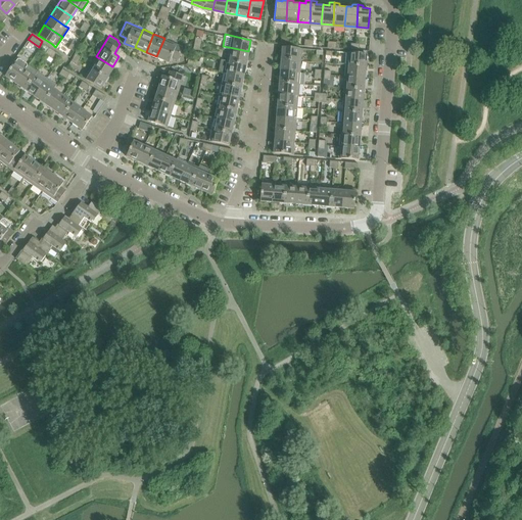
[(164,38),(156,56),(168,61),(171,56),(177,58),(182,45),(164,38)]
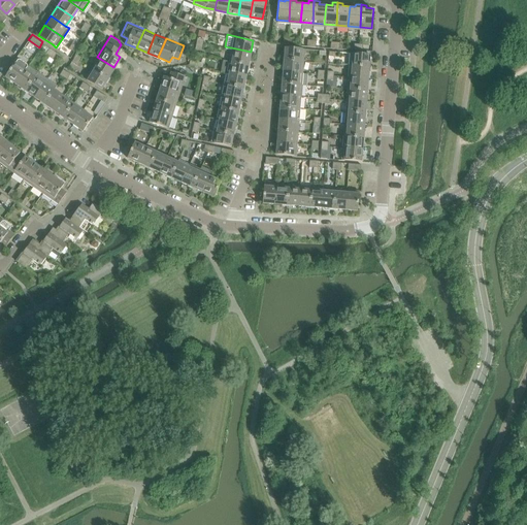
[(304,47),(284,45),(283,58),(303,59),(304,47)]
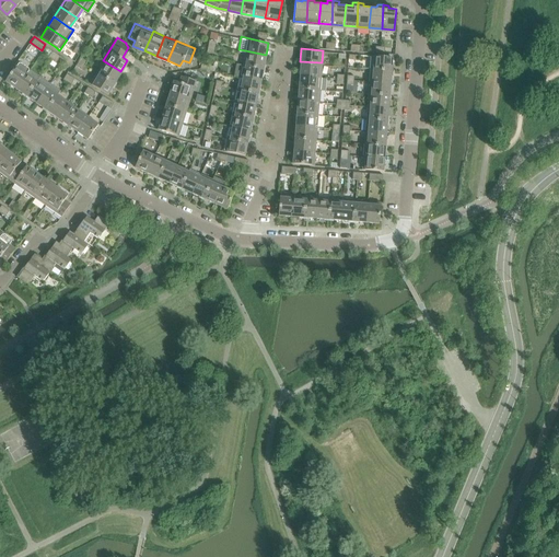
[(266,55),(245,50),(242,62),(263,67),(266,55)]
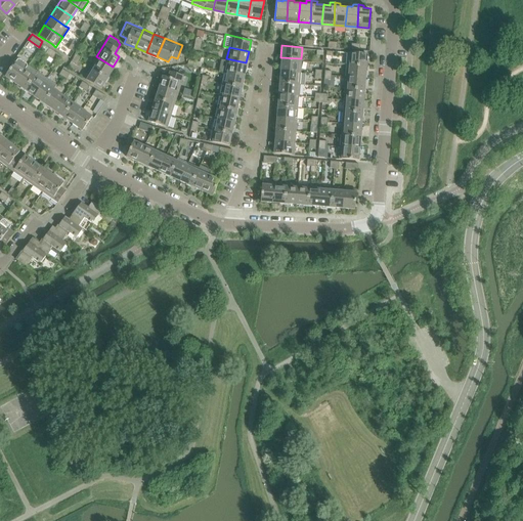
[(366,52),(347,50),(346,62),(365,63),(366,52)]
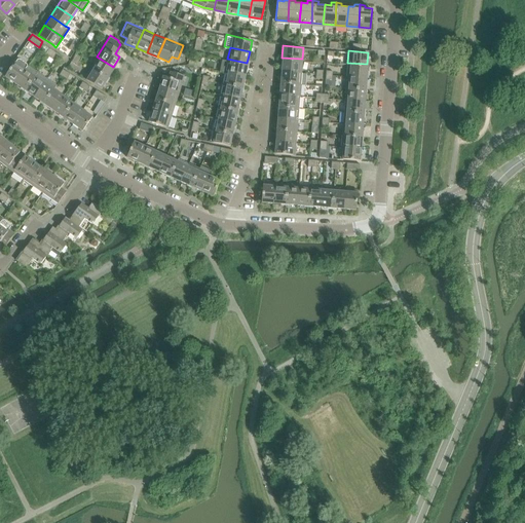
[(14,81),(25,67),(27,64),(27,63),(19,57),(16,58),(4,74),(14,81)]
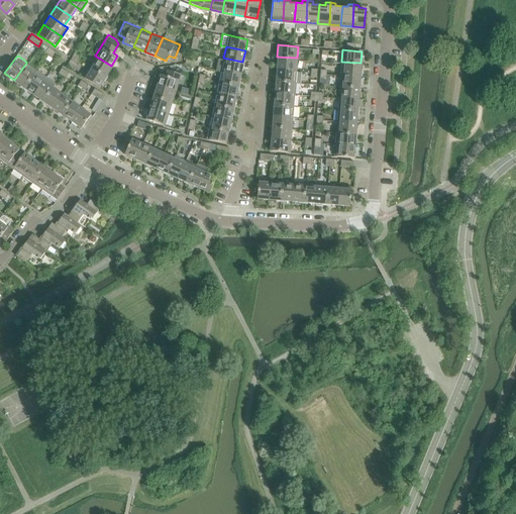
[(111,66),(95,56),(89,66),(105,76),(111,66)]
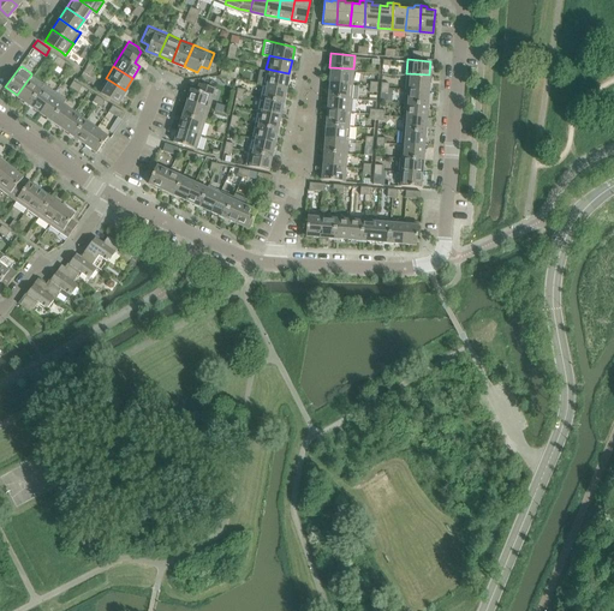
[(256,81),(263,82),(286,87),(288,73),(266,69),(258,67),(256,81)]
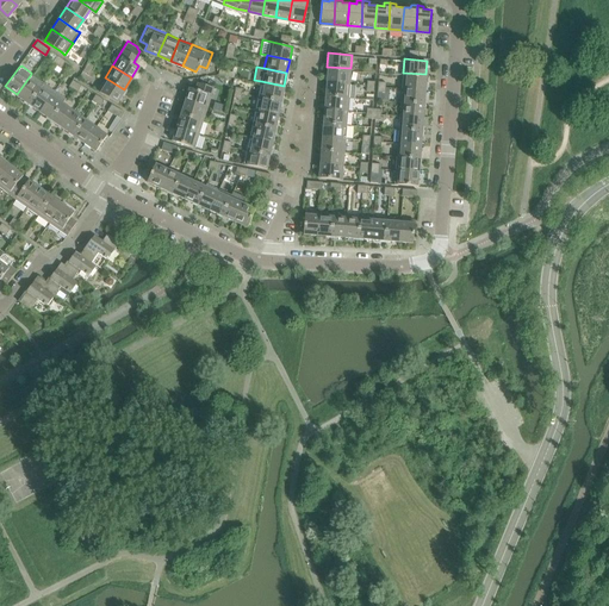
[(350,68),(327,67),(325,80),(349,82),(350,68)]
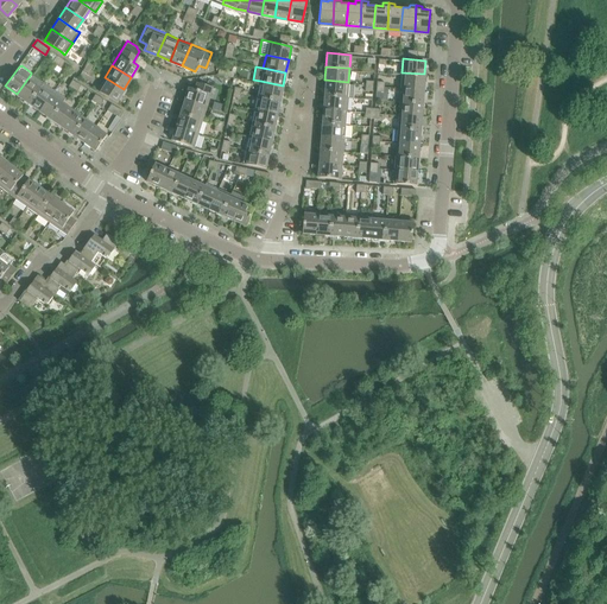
[(400,86),(423,88),(424,74),(402,72),(400,86)]
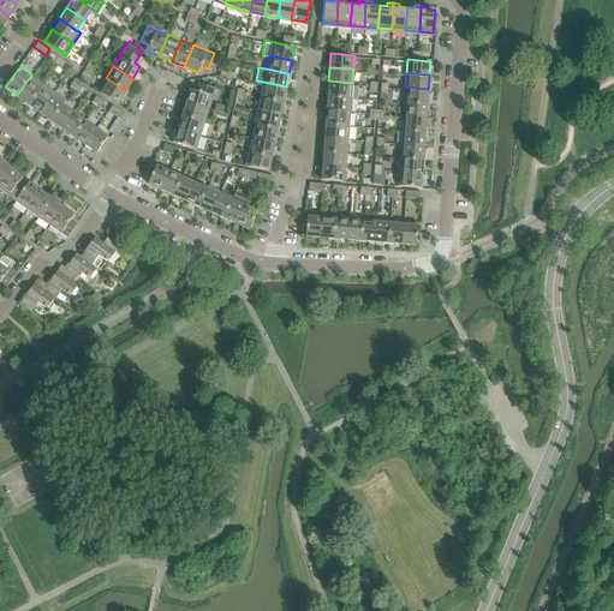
[(29,78),(17,95),(28,103),(42,83),(42,81),(34,75),(31,75),(29,78)]
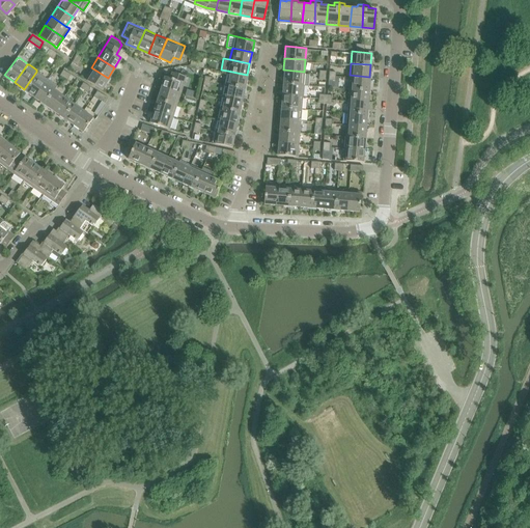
[(85,78),(102,88),(108,78),(91,67),(85,78)]
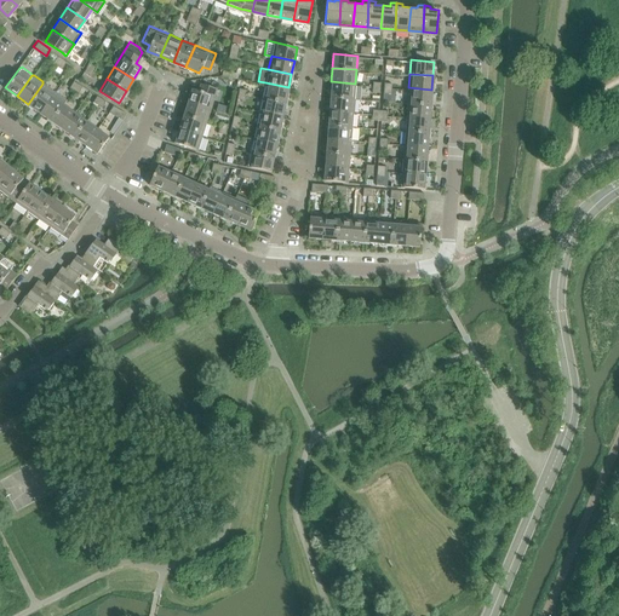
[(355,84),(331,81),(331,95),(354,97),(355,84)]
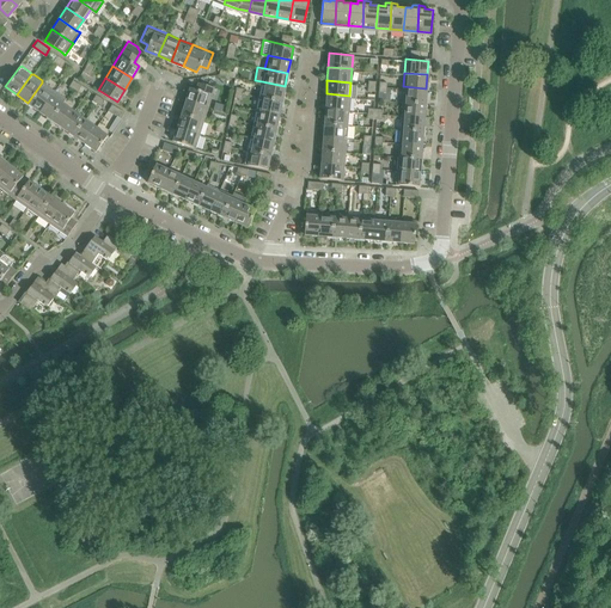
[(40,110),(50,93),(54,88),(43,81),(42,83),(28,103),(40,110)]
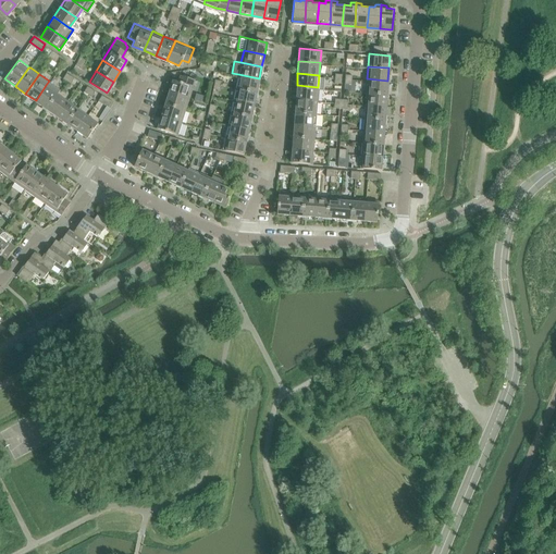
[(168,90),(188,97),(194,78),(180,74),(177,81),(172,78),(168,90)]
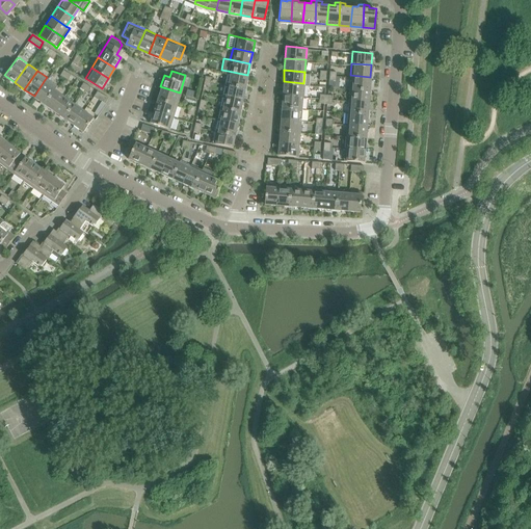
[(247,75),(228,71),(226,83),(244,87),(247,75)]
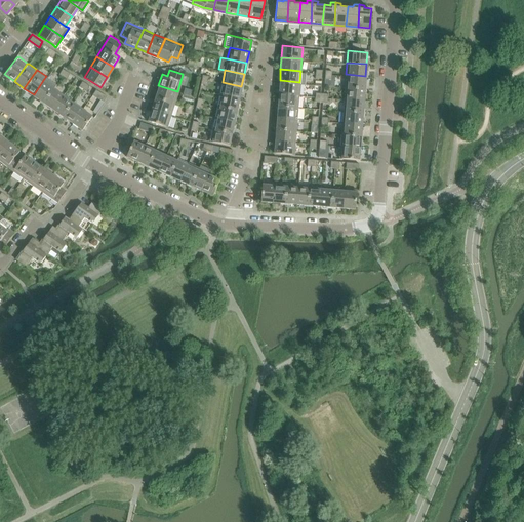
[(365,76),(346,74),(345,86),(364,87),(365,76)]
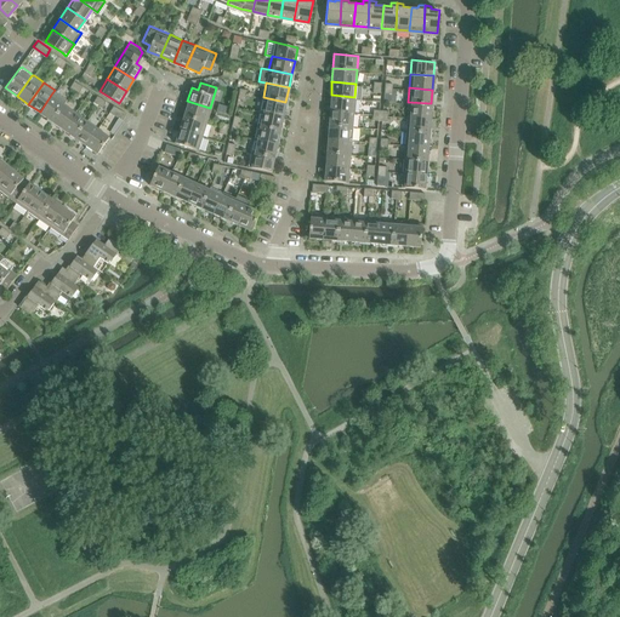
[(51,95),(40,112),(51,120),(63,103),(66,98),(55,90),(51,95)]
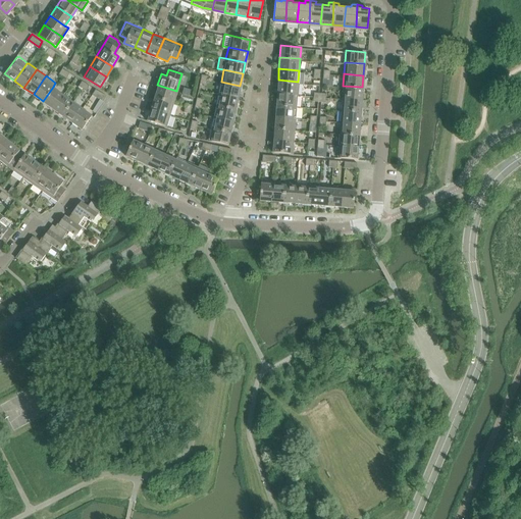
[(298,82),(278,80),(277,92),(297,94),(298,82)]
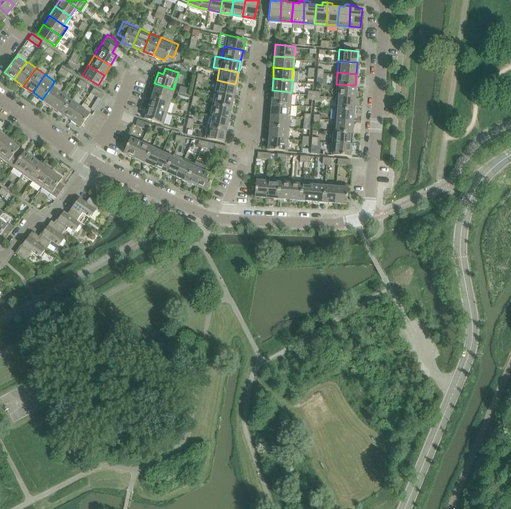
[(235,84),(217,80),(214,91),(233,95),(235,84)]
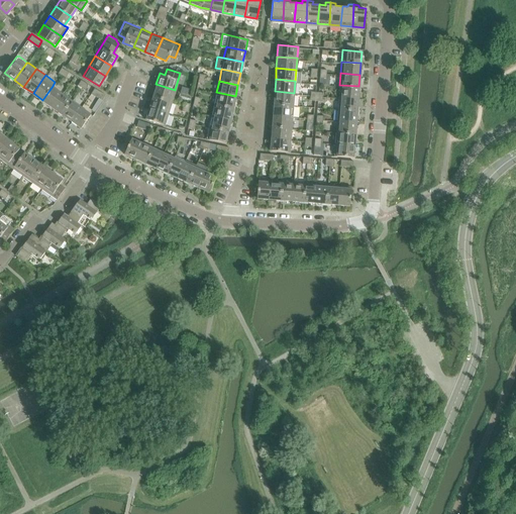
[(175,90),(156,84),(152,95),(171,101),(175,90)]
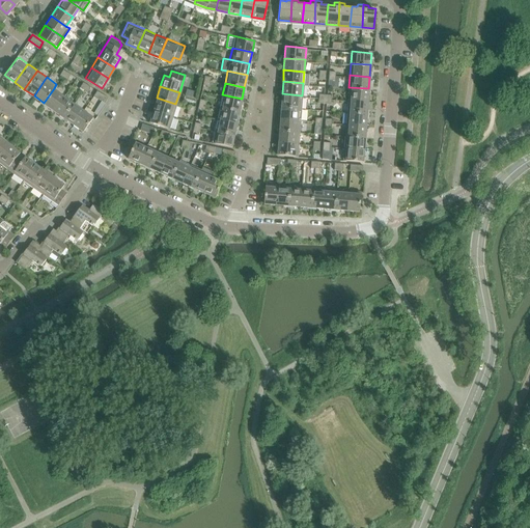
[(368,88),(349,87),(347,99),(367,101),(368,88)]
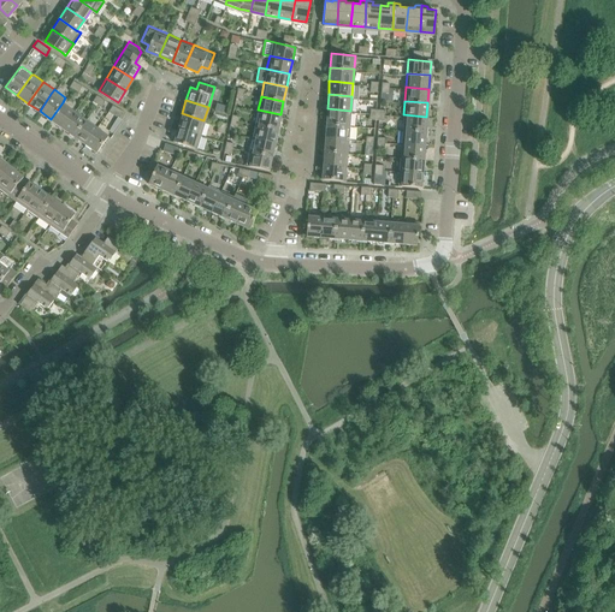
[(61,126),(74,111),(63,102),(51,119),(61,126)]
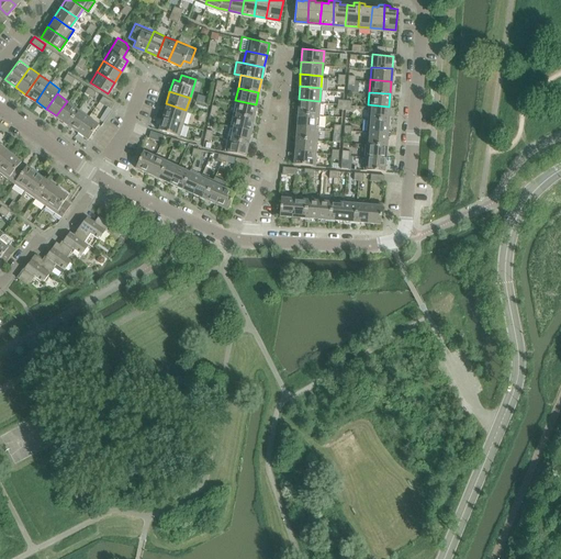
[(114,101),(102,93),(99,100),(110,107),(114,101)]
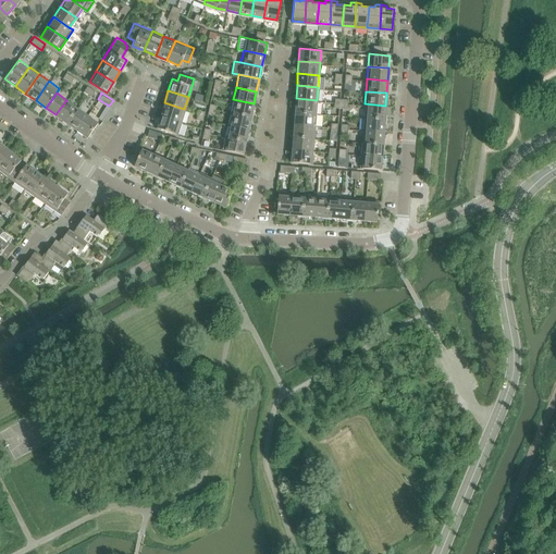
[(317,100),(296,98),(295,111),(316,112),(317,100)]
